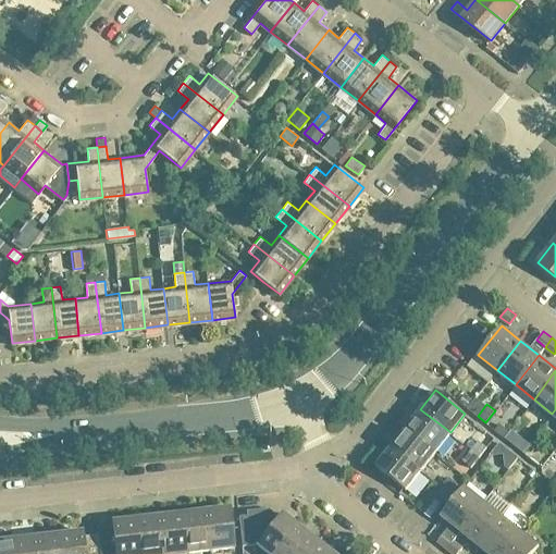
[(451,432),(420,409),(406,428),(435,451),(451,432)]
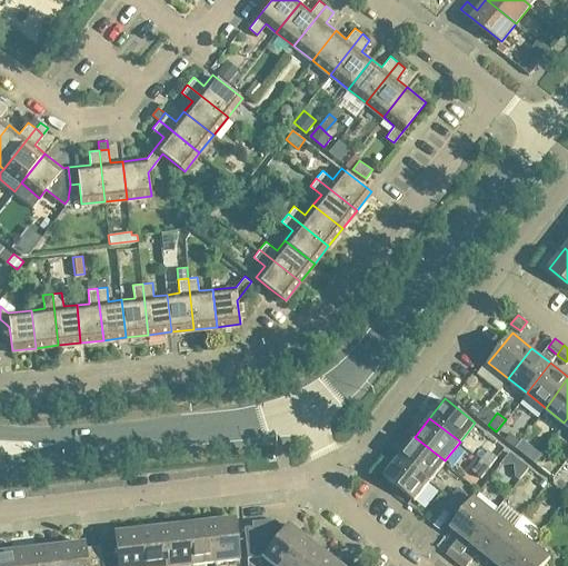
[(445,460),(415,437),(400,456),(430,479),(445,460)]
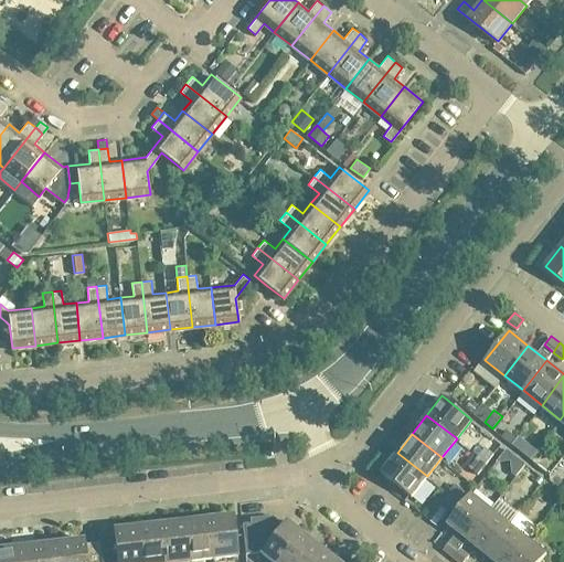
[(530,458),(536,449),(519,436),(512,445),(530,458)]
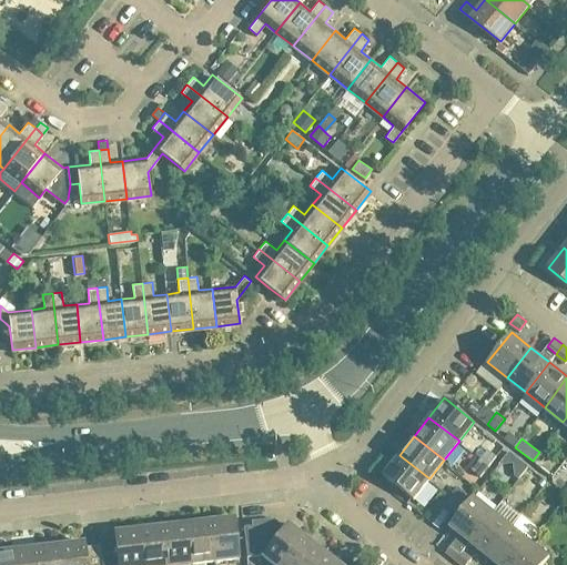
[(488,465),(496,454),(488,449),(481,458),(488,465)]
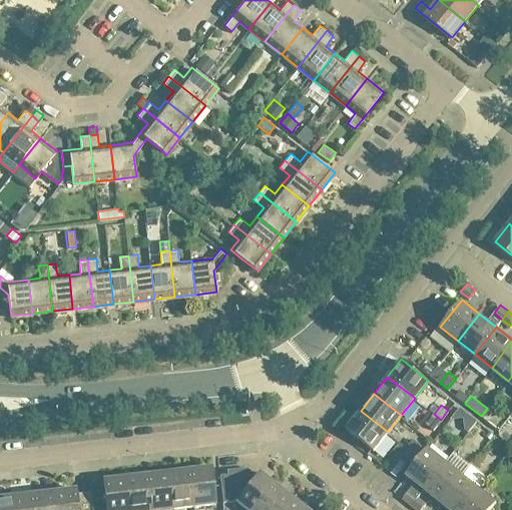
[(460,406),(451,417),(464,416),(467,412),(460,406)]
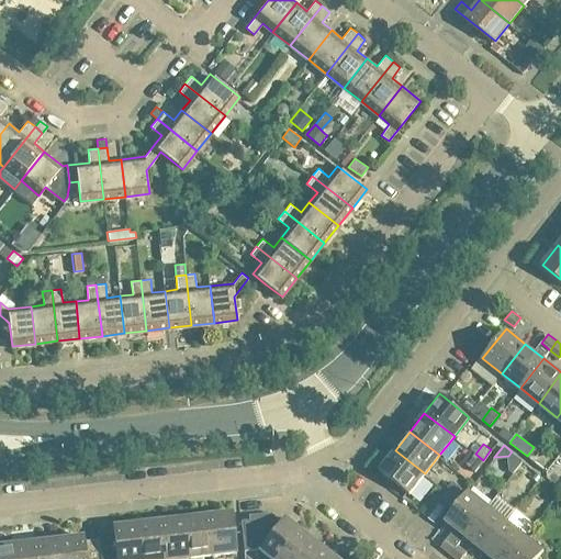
[(425,473),(395,450),(380,469),(410,493),(425,473)]
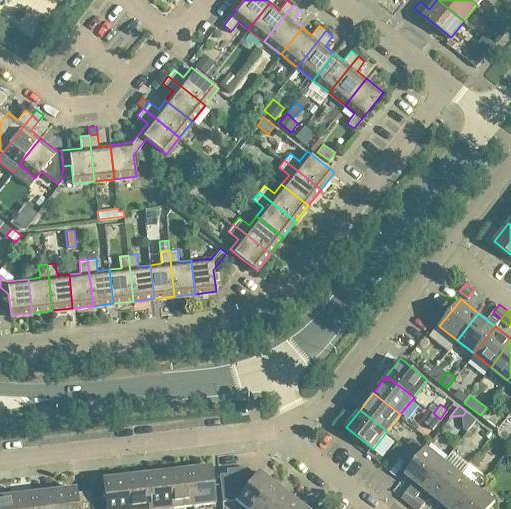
[(433,428),(440,419),(433,413),(426,422),(433,428)]
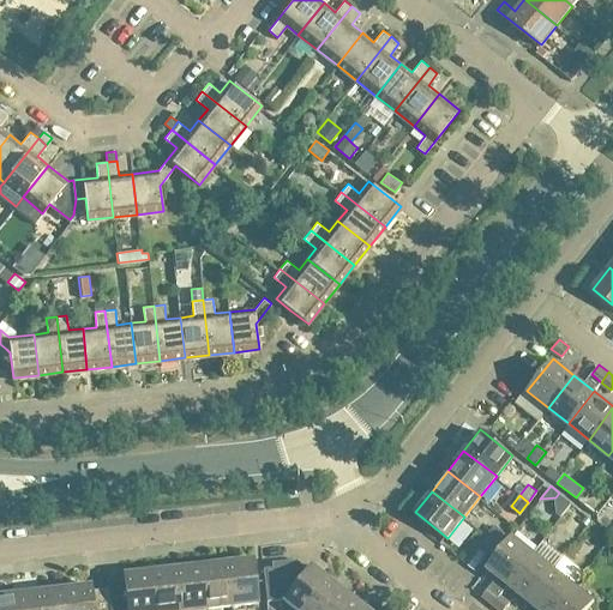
[(612,530),(604,523),(598,531),(598,538),(606,544),(612,535),(612,530)]
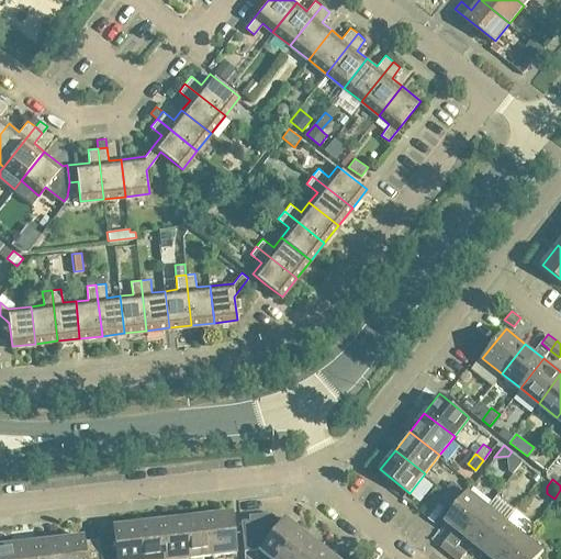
[(453,496),(462,487),(453,480),(446,490),(453,496)]
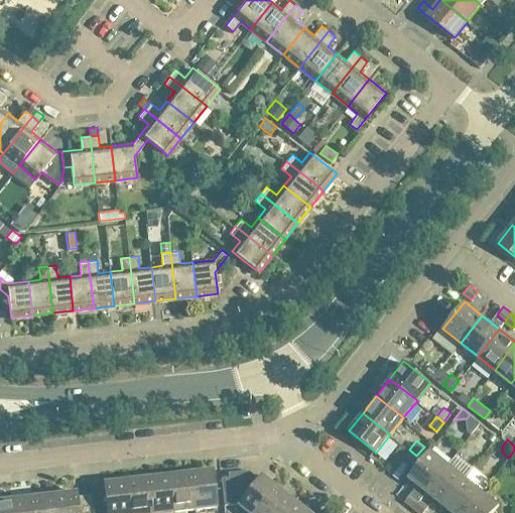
[(409,465),(416,456),(409,450),(402,460),(409,465)]
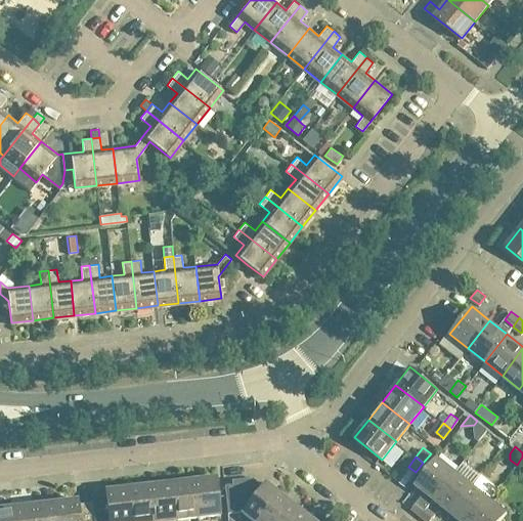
[(420,514),(427,506),(433,498),(454,471),(437,457),(415,484),(424,491),(411,508),(420,514)]
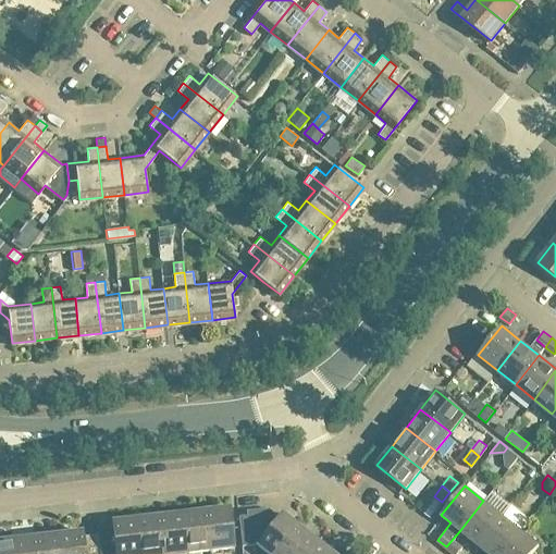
[(530,506),(543,493),(535,485),(522,499),(530,506)]
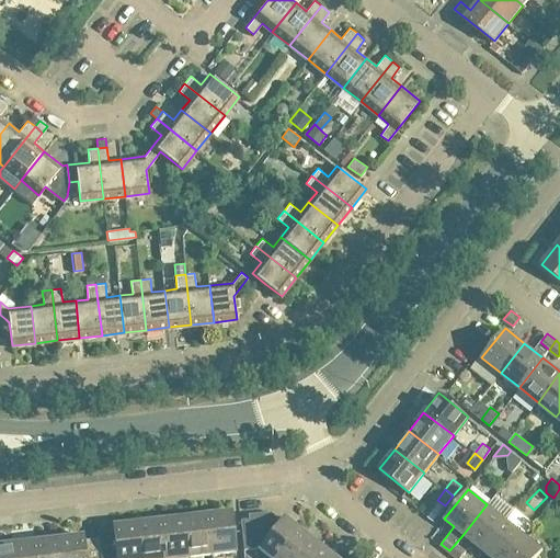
[(464,534),(482,548),(505,519),(513,509),(494,494),(487,504),(464,534)]
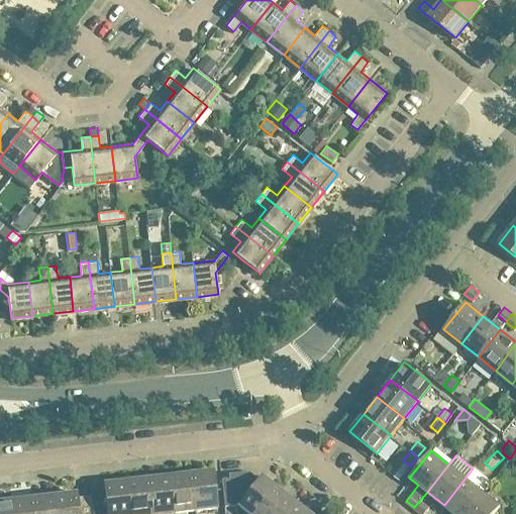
[(466,478),(444,505),(454,513),(465,513),(483,492),(492,481),(475,467),(473,469),(466,478)]
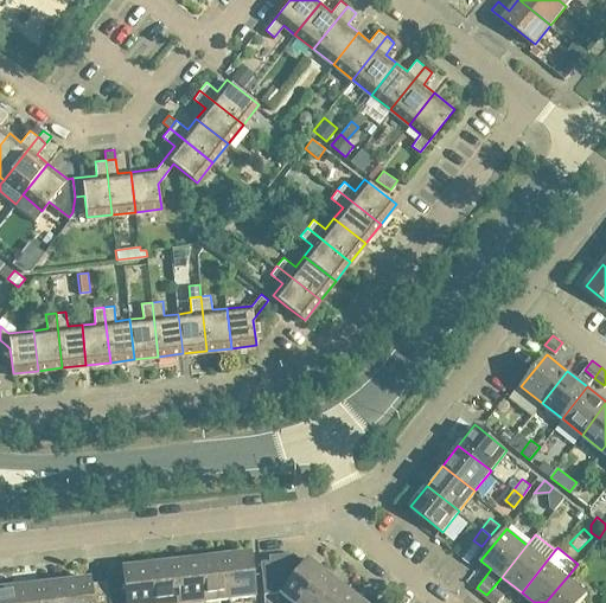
[(256,594),(250,551),(224,555),(229,597),(256,594)]
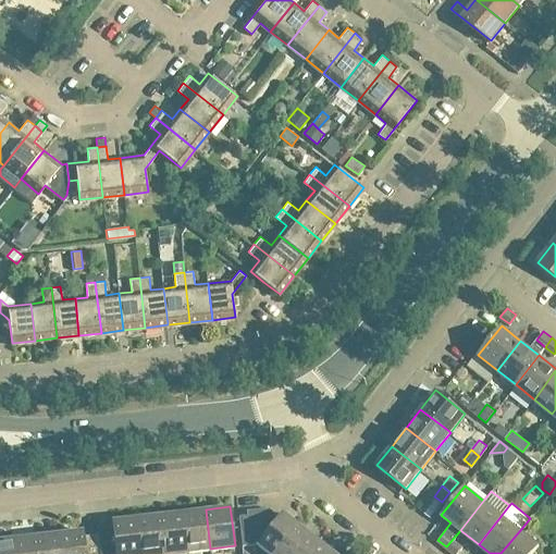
[(270,553),(278,553),(300,527),(281,512),(278,515),(268,507),(247,509),(248,525),(262,536),(256,542),(270,553)]
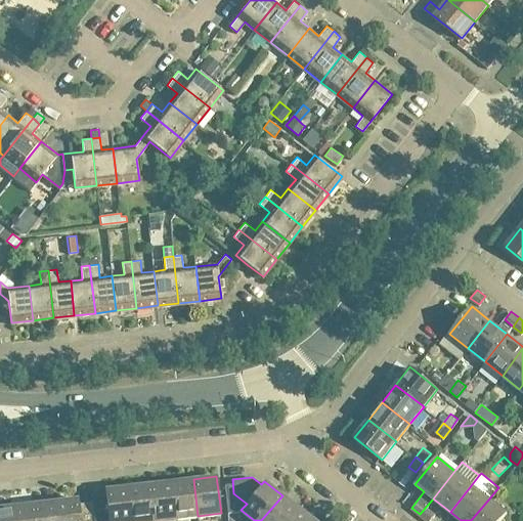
[(198,516),(193,479),(172,481),(176,518),(198,516)]
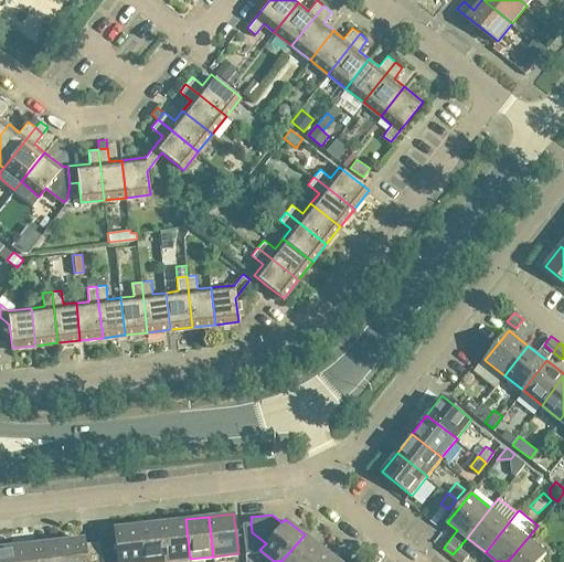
[(190,559),(185,519),(161,522),(166,561),(190,559)]
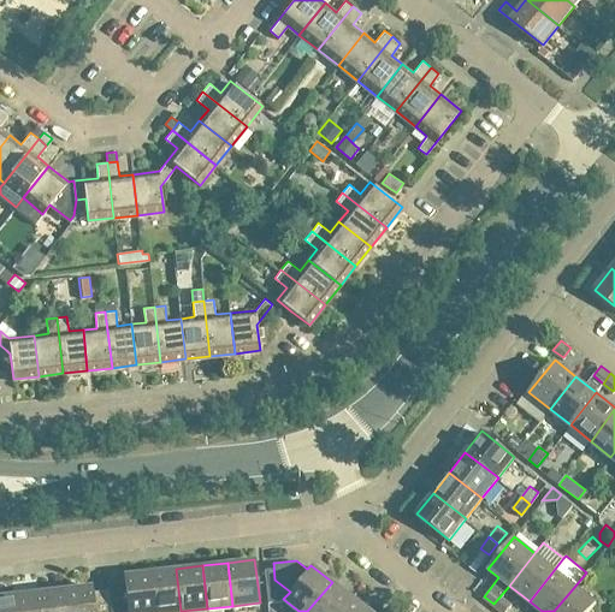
[(179,611),(181,611),(176,569),(151,571),(154,611),(179,611)]
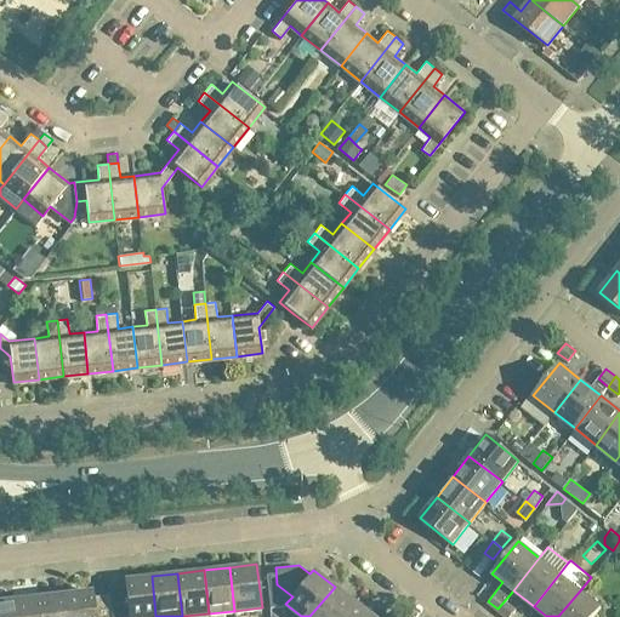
[(155,616),(152,576),(125,580),(129,616),(155,616)]
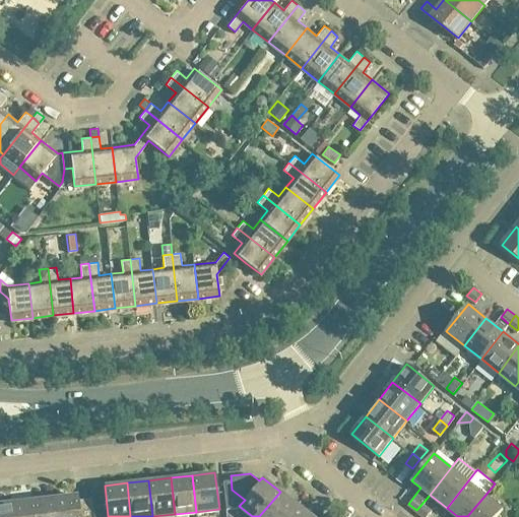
[(287,516),(297,505),(280,492),(259,516),(287,516)]
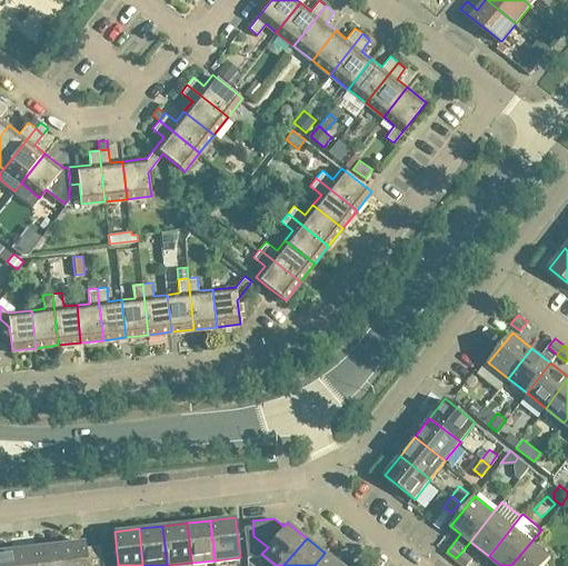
[(102,565),(100,544),(86,546),(85,542),(60,545),(62,565),(102,565)]
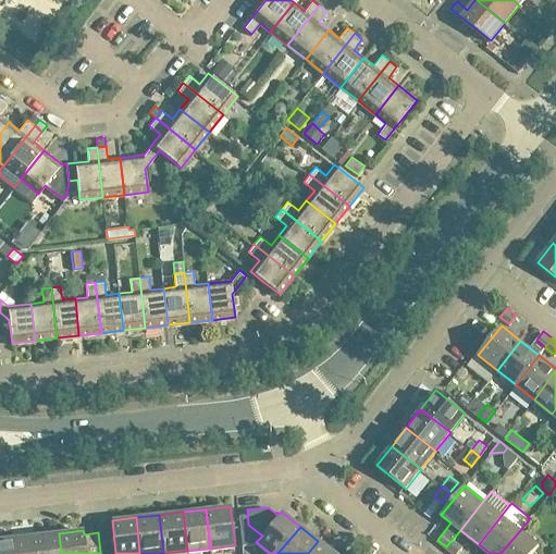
[(536,553),(536,552),(535,550),(540,544),(520,530),(501,553),(536,553)]
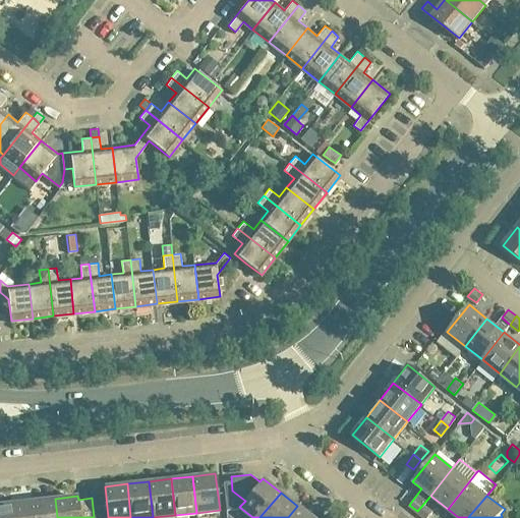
[(57,517),(55,499),(34,501),(35,517),(57,517)]
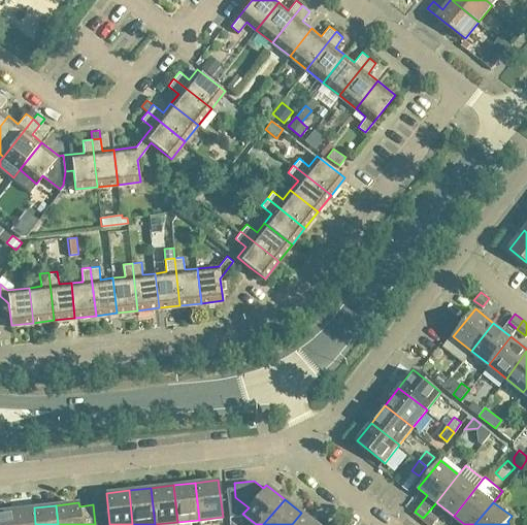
[(35,524),(34,507),(11,511),(12,524),(35,524)]
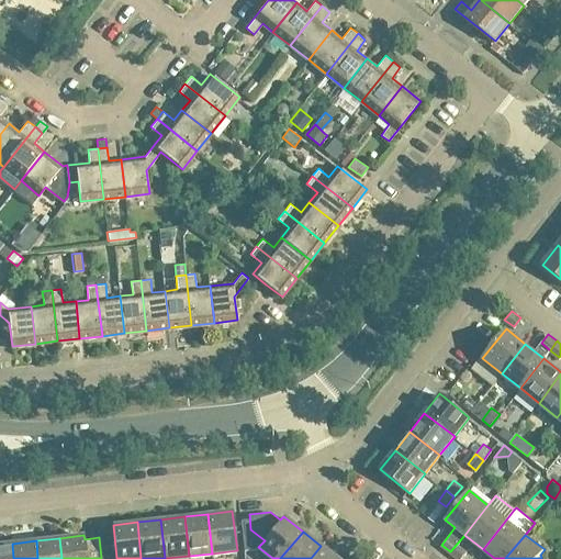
[(459,558),(460,558),(467,550),(458,543),(450,551),(459,558)]
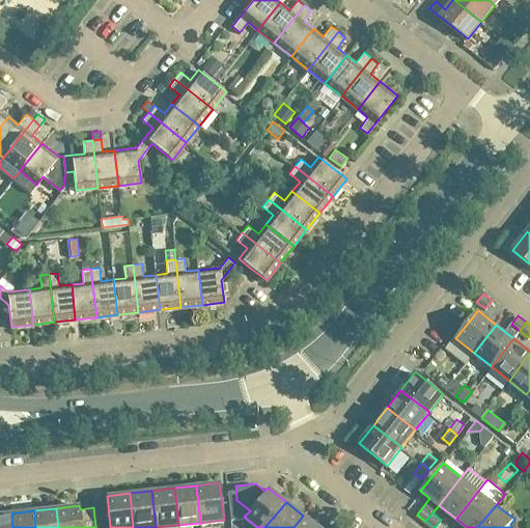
[(0,527),(12,527),(11,513),(0,513),(0,527)]
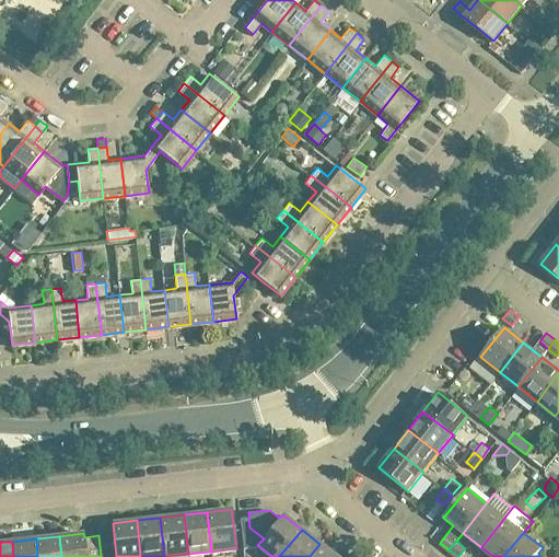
[(336,556),(319,544),(310,556),(336,556)]
